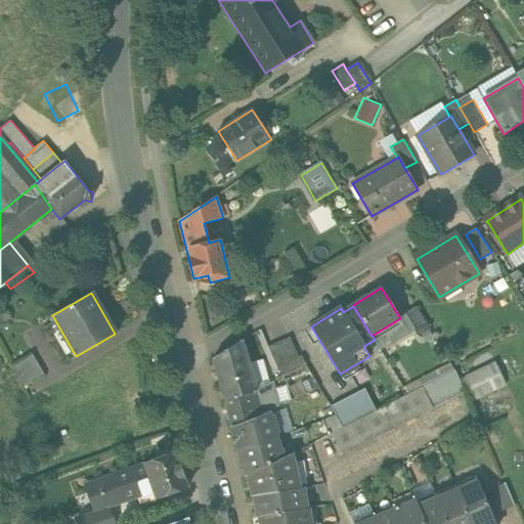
[(416,306),(404,313),(418,335),(429,328),(416,306)]
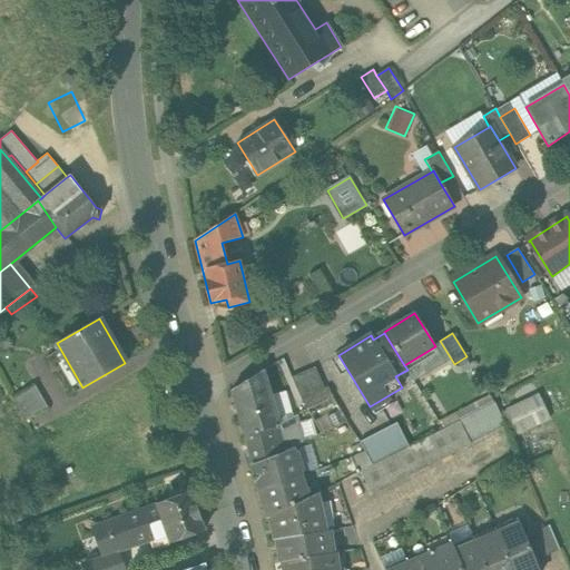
[(315,366),(292,376),(302,400),(304,400),(325,390),(315,366)]
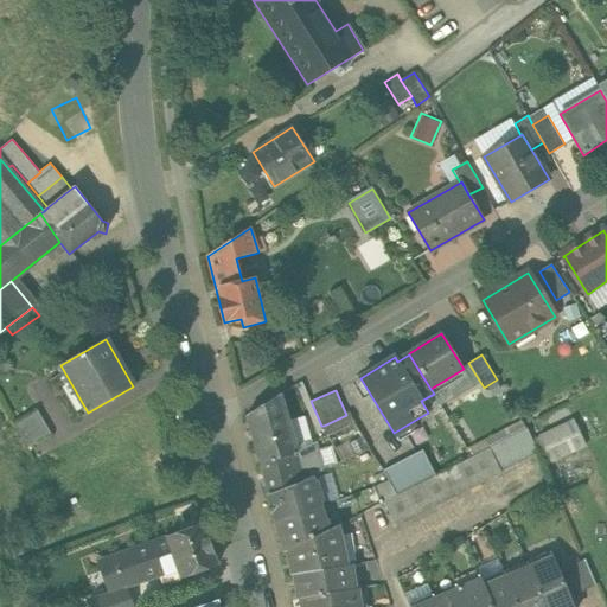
[(281,395),(248,416),(262,466),(296,452),(281,395)]
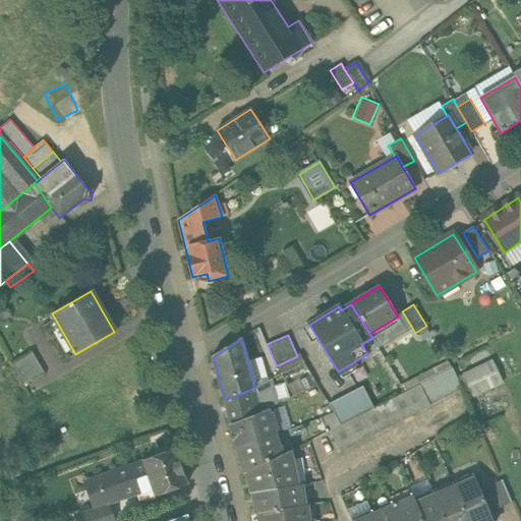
[(32,351),(11,363),(23,385),(44,372),(32,351)]
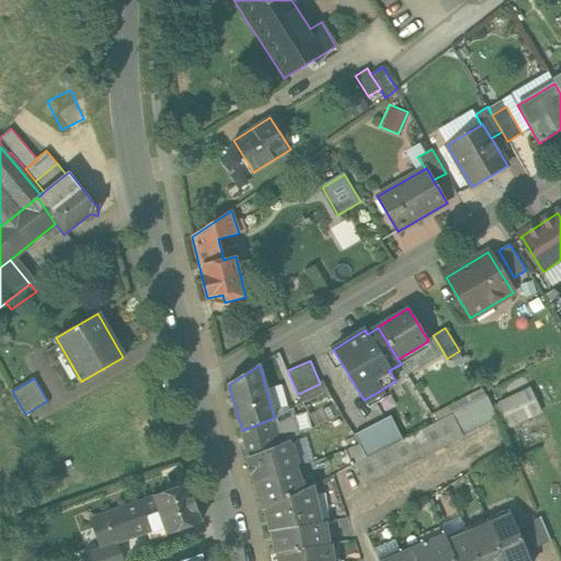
[(320,384),(299,393),(302,402),(327,390),(322,382),(320,384)]
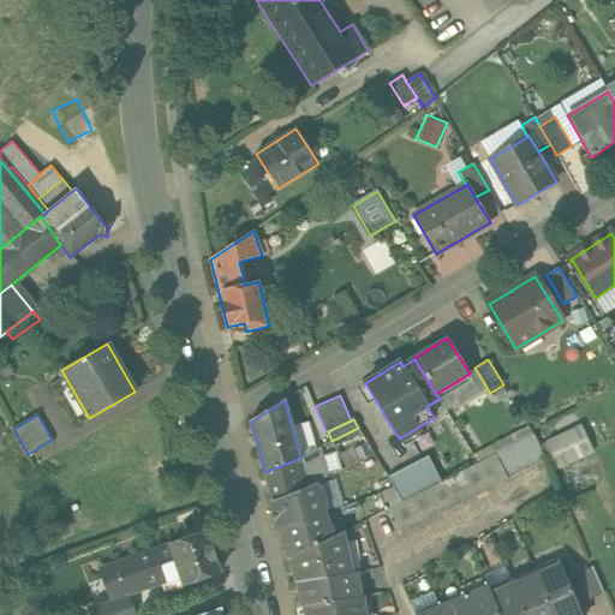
[(581,427),(547,442),(557,467),(592,452),(581,427)]
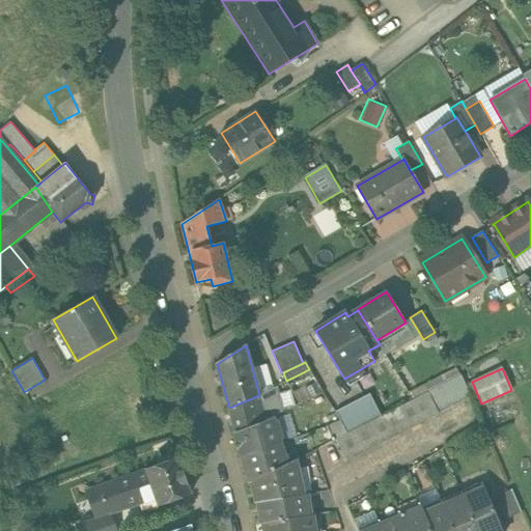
[(309,369),(286,381),(300,403),(324,393),(310,369),(309,369)]
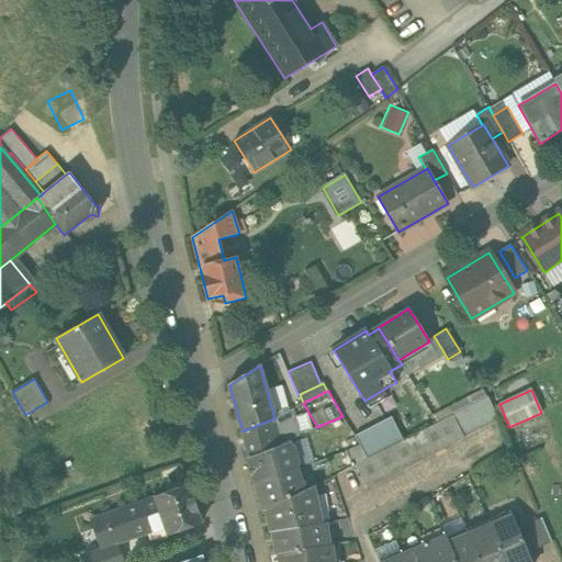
[(452,414),(404,440),(368,459),(356,464),(367,487),(464,438),(452,414)]
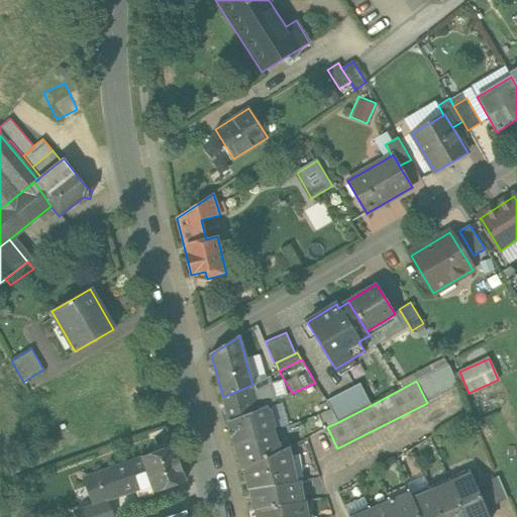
[(252,385),(223,397),(230,420),(253,411),(260,408),(252,385)]
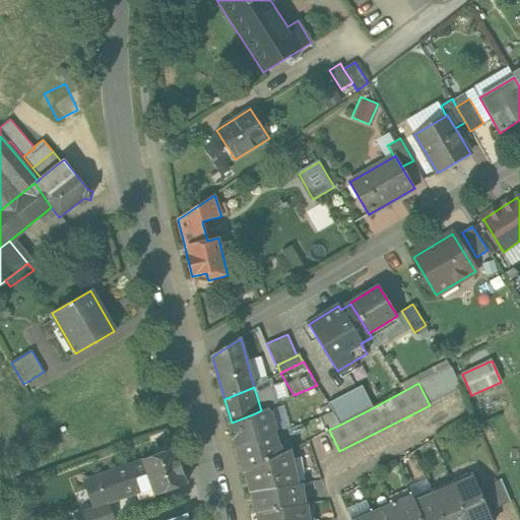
[(366,393),(333,410),(340,425),(374,407),(366,393)]
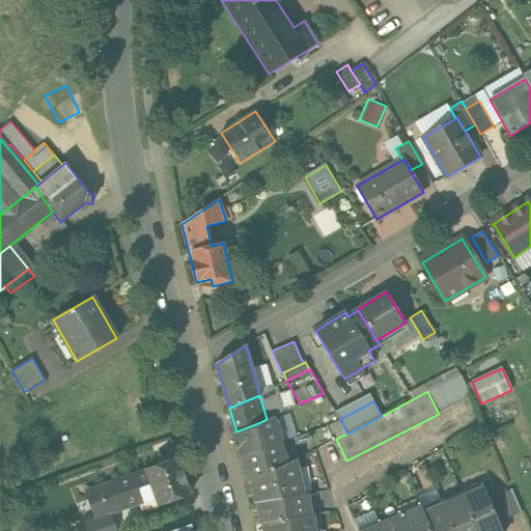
[(236,431),(235,432),(238,441),(235,446),(241,448),(243,456),(280,442),(279,438),(281,438),(276,421),(274,422),(272,417),(267,419),(260,422),(236,431)]
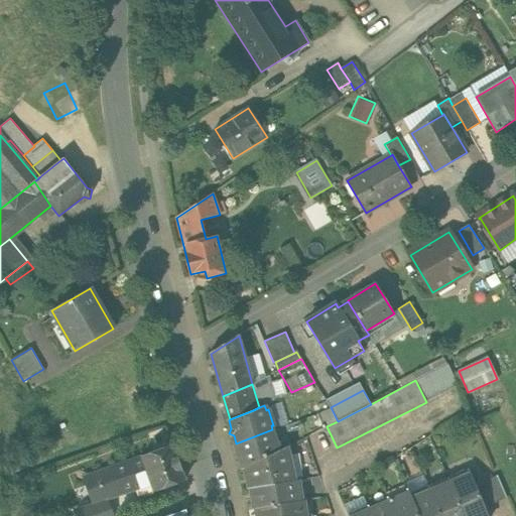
[(272,429),(236,443),(243,469),(244,469),(278,452),(272,429)]
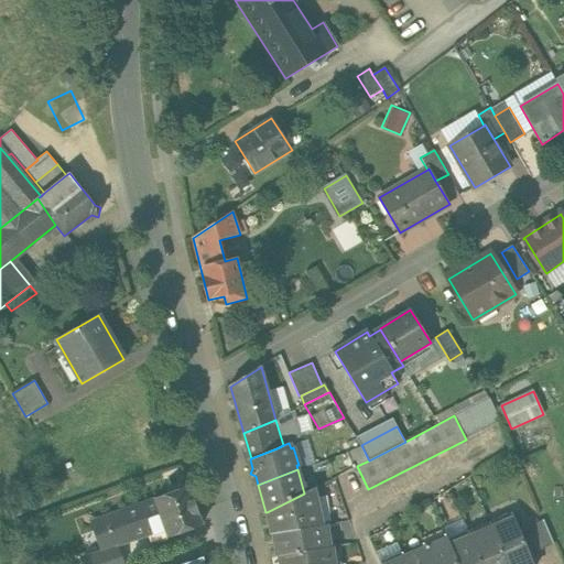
[(188,487),(106,517),(109,527),(116,545),(148,534),(150,542),(167,535),(202,524),(188,487)]
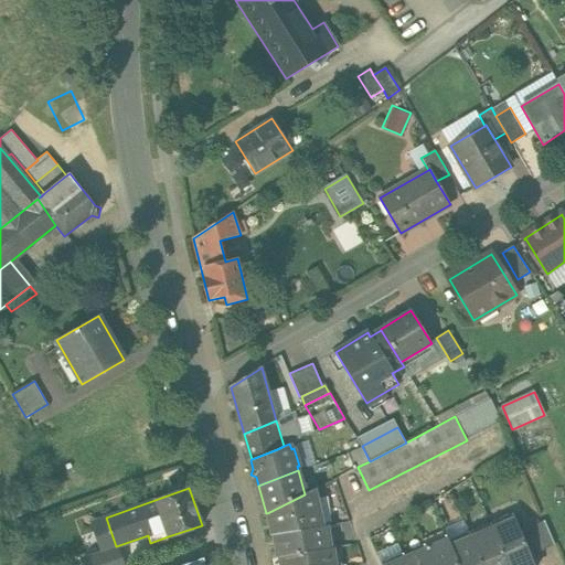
[(305,494),(267,513),(274,535),(275,535),(319,526),(313,489),(305,494)]
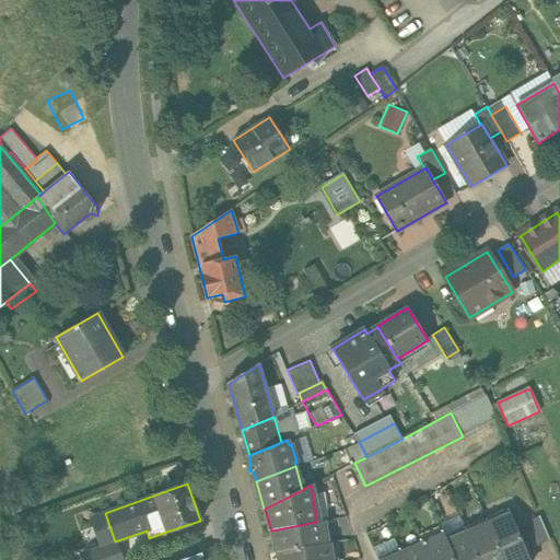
[(559,559),(559,496),(536,506),(539,515),(550,539),(559,559)]
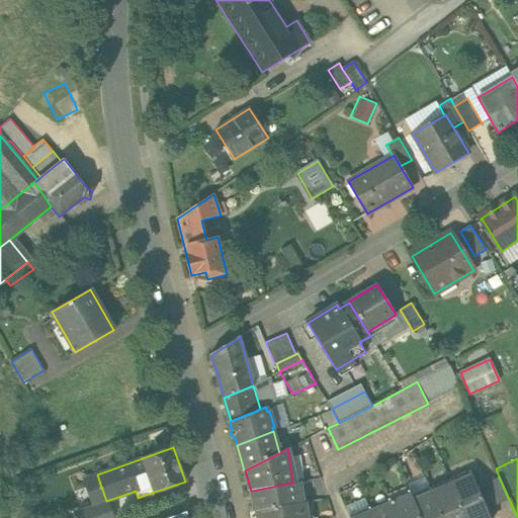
[(478,487),(470,470),(449,480),(465,517),(490,517),(487,509),(478,487)]
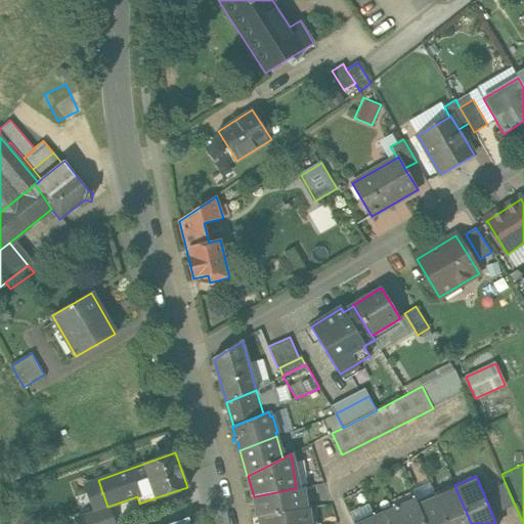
[(505,482),(483,492),(492,515),(515,505),(505,482)]
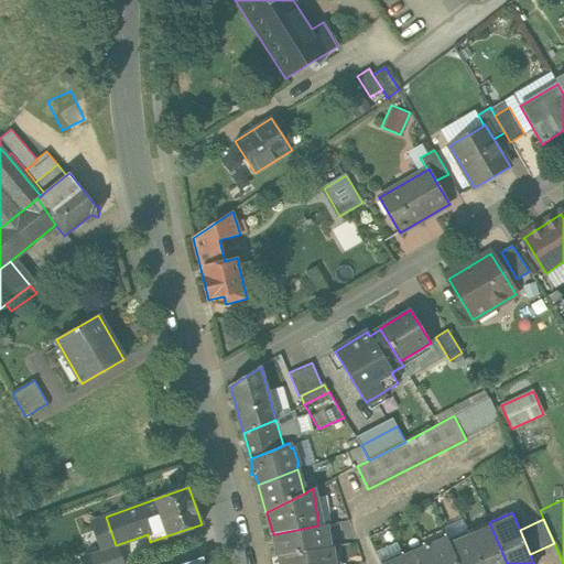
[(507,563),(489,522),(468,531),(481,563),(507,563)]
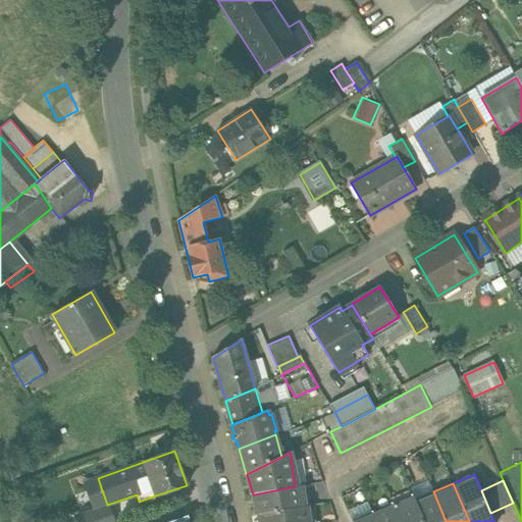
[(295,486),(254,494),(257,515),(259,515),(305,506),(302,485),(295,486)]
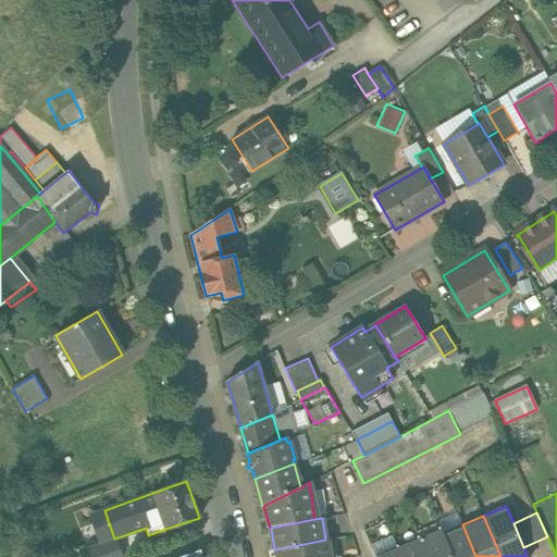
[(108,520),(96,524),(104,548),(116,544),(114,539),(108,520)]
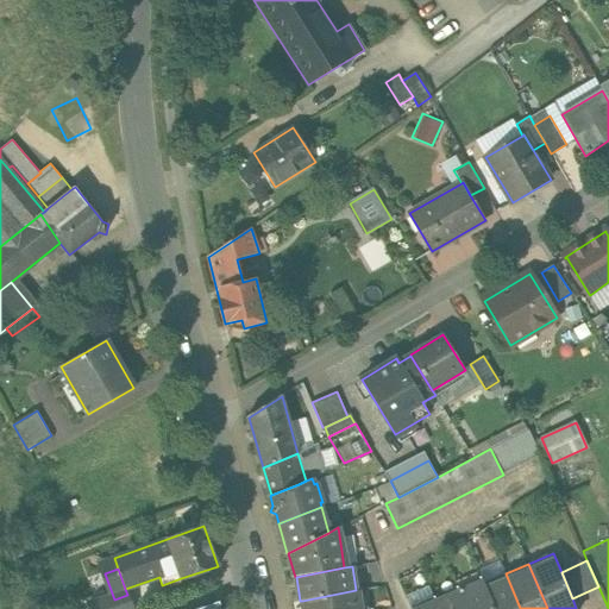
[(114,600),(105,573),(92,578),(101,604),(114,600)]
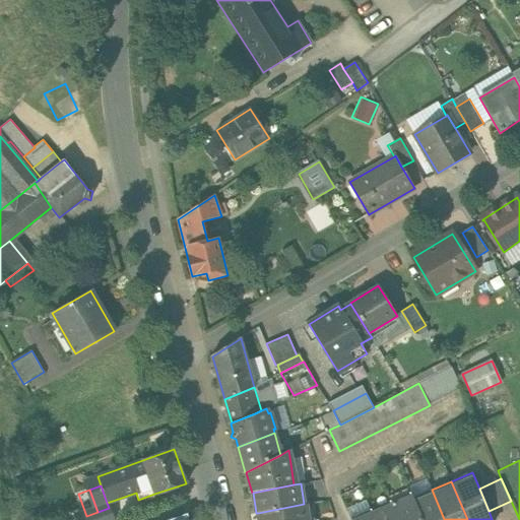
[(444,519),(432,490),(412,498),(421,519),(444,519)]
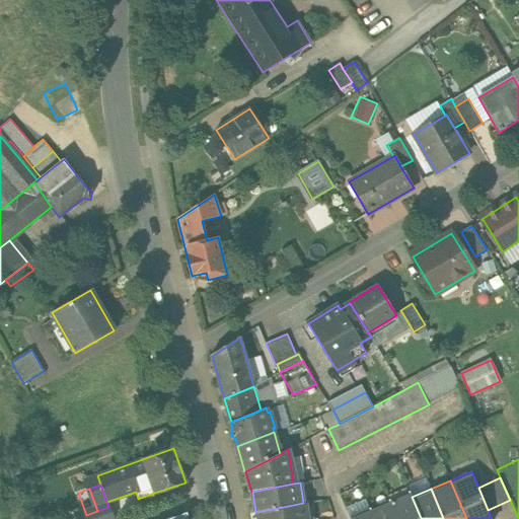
[(421,518),(412,497),(410,492),(389,500),(397,518),(421,518)]
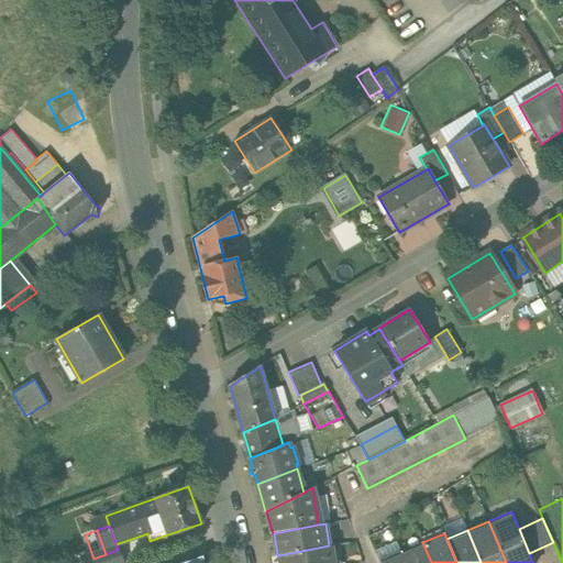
[(85,534),(73,539),(81,562),(89,560),(94,559),(85,534)]
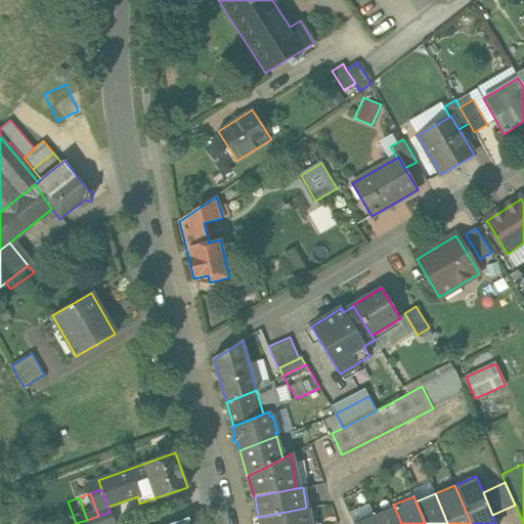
[(401,523),(393,505),(374,514),(378,523),(401,523)]
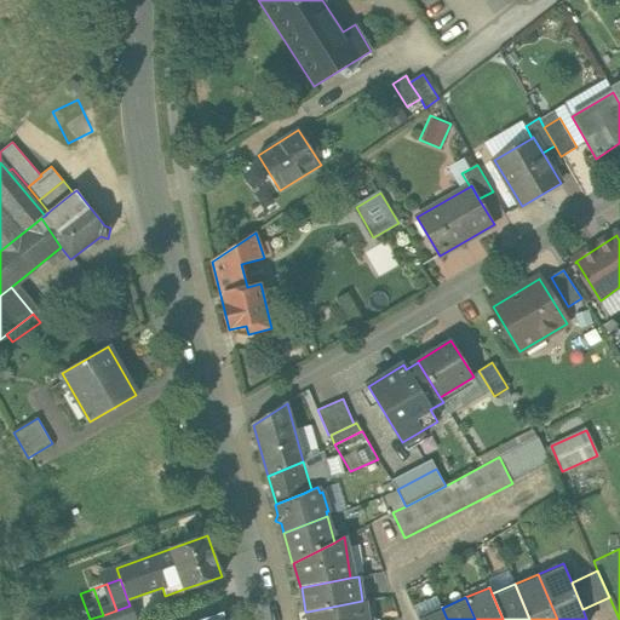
[(362,601),(308,612),(309,619),(368,619),(365,601),(362,601)]
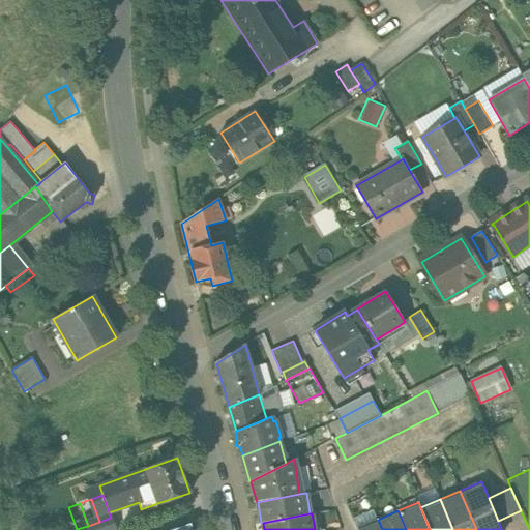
[(88,526),(84,527),(84,529),(112,529),(115,529),(111,518),(99,522),(88,526)]
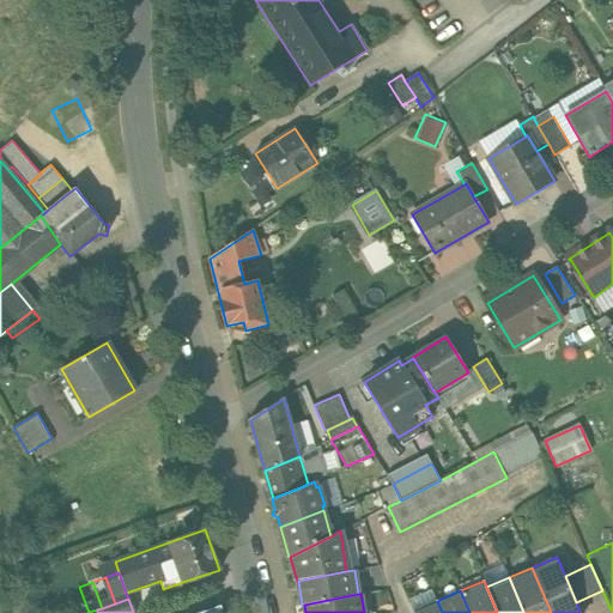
[(442,612),(437,601),(413,611),(413,612),(442,612)]
